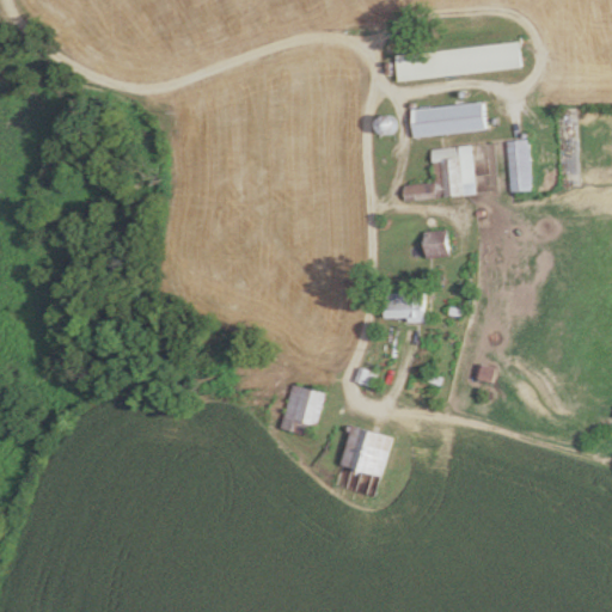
[(392,55),(395,80),(519,68),(516,43),(392,55)]
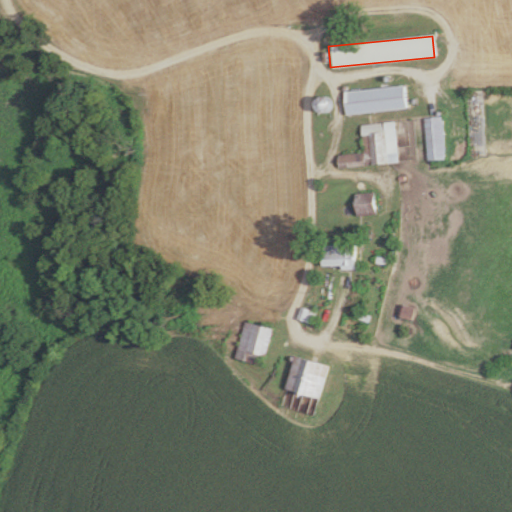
[(343,114),(404,109),(401,86),(341,92),(343,114)]
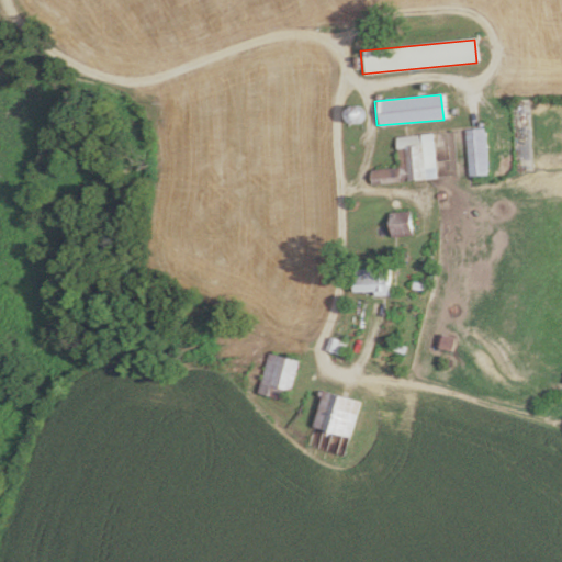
[(487,175),(483,126),(464,128),(468,176),(487,175)]
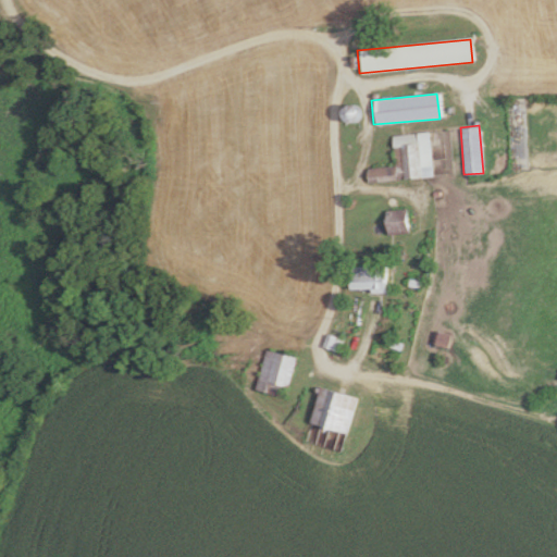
[(393,166),(364,169),(366,182),(431,176),(428,133),(391,135),(393,166)]
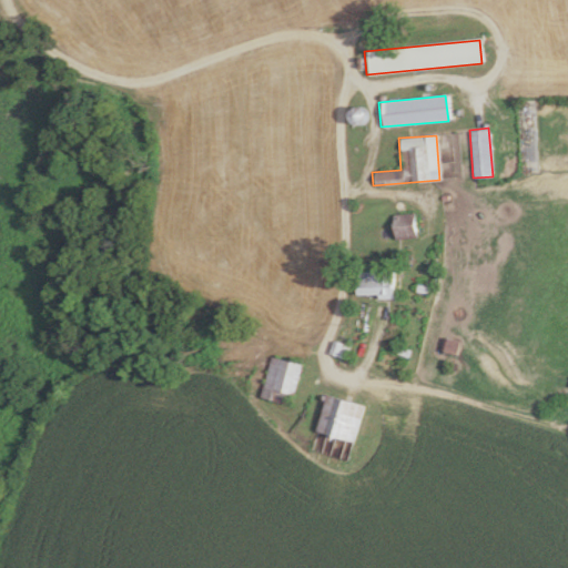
[(394,237),(414,237),(414,225),(394,225),(394,237)]
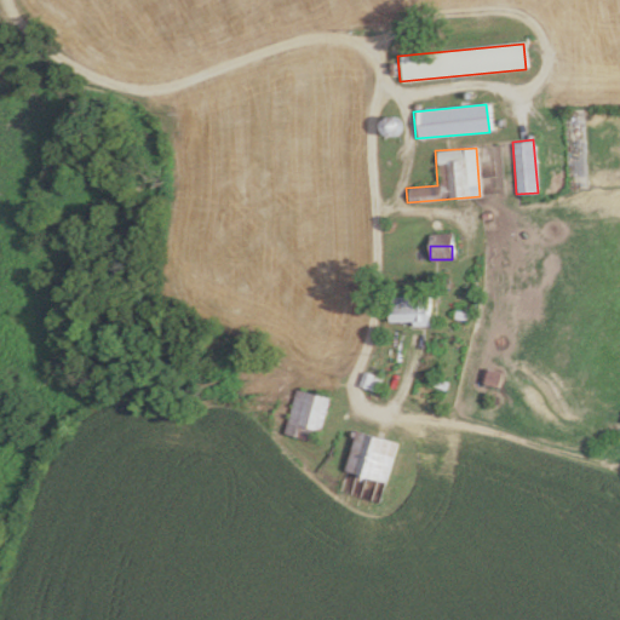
[(428,296),(388,296),(388,323),(428,323),(428,296)]
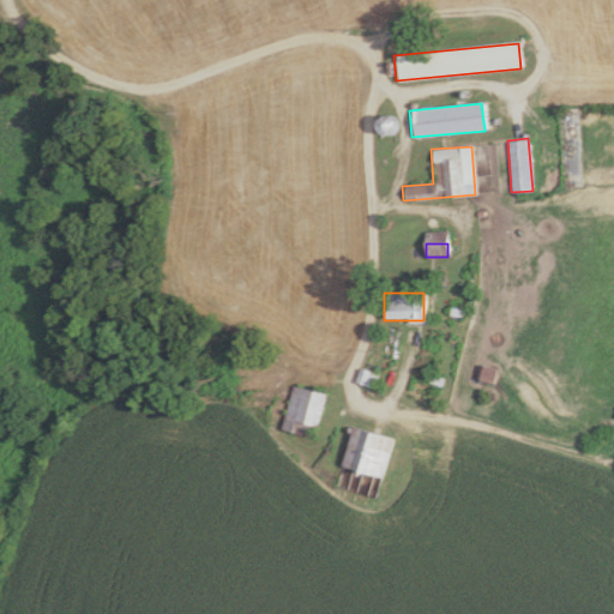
[(476,379),(489,383),(494,369),(480,366),(476,379)]
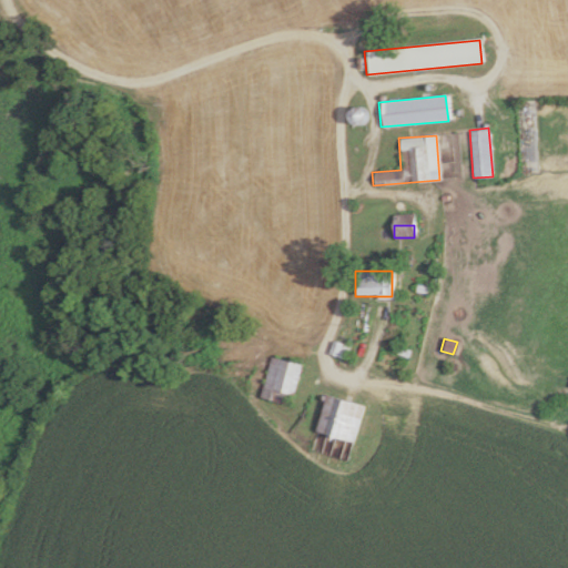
[(348,346),(332,341),(328,353),(344,358),(348,346)]
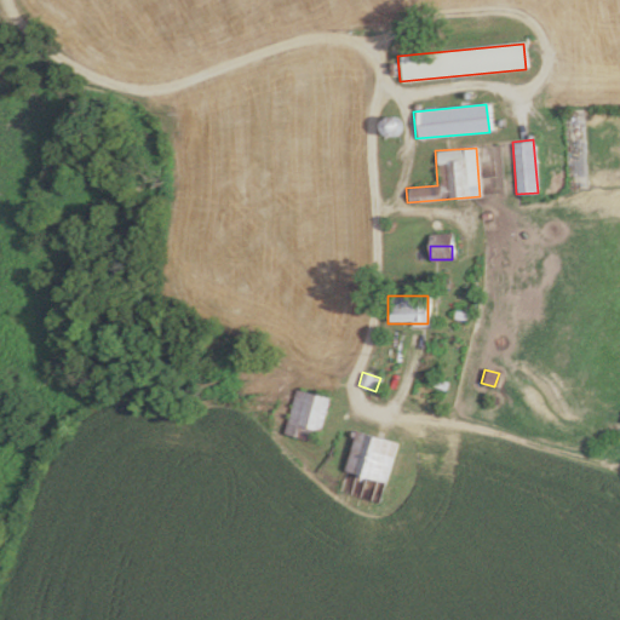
[(317,443),(328,397),(296,389),(283,435),(317,443)]
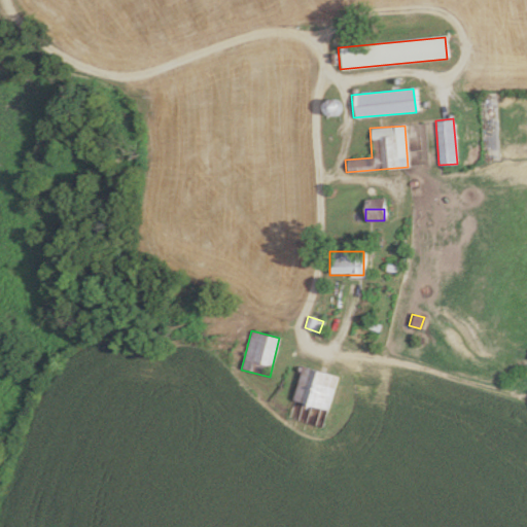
[(336,375),(302,366),(292,400),(326,410),(336,375)]
